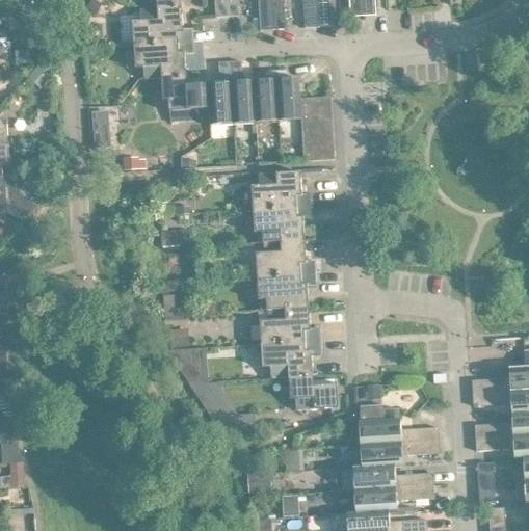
[(212,0),(214,15),(226,15),(223,0),(212,0)]
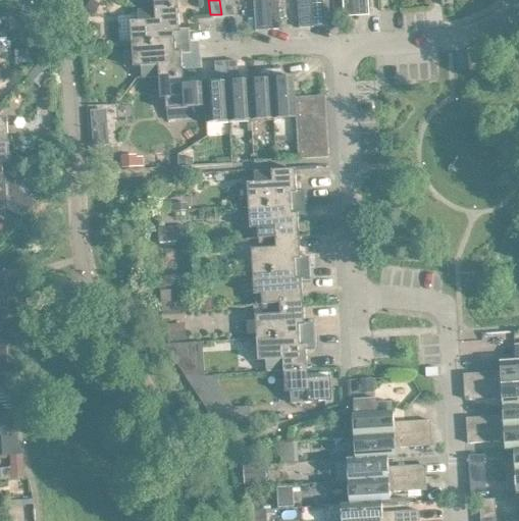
[(219,0),(221,14),(232,13),(231,0),(219,0)]
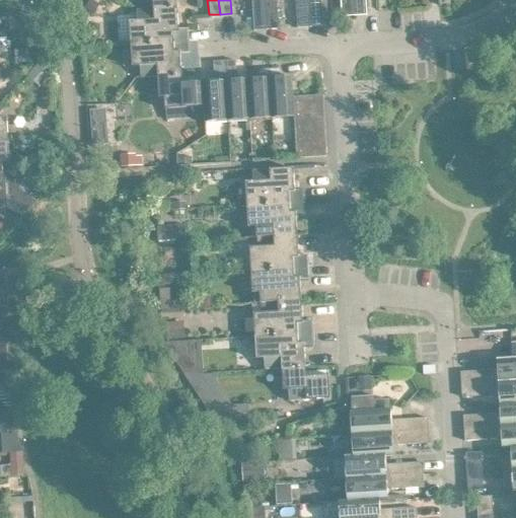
[(250,0),(252,28),(265,27),(263,0),(250,0)]
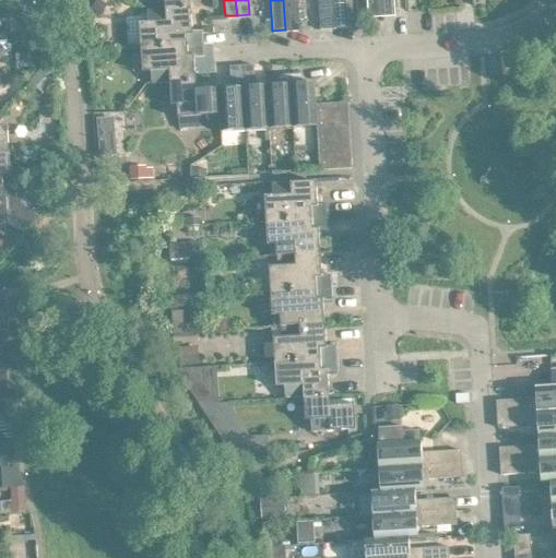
[(283,0),(285,30),(298,28),(296,0),(283,0)]
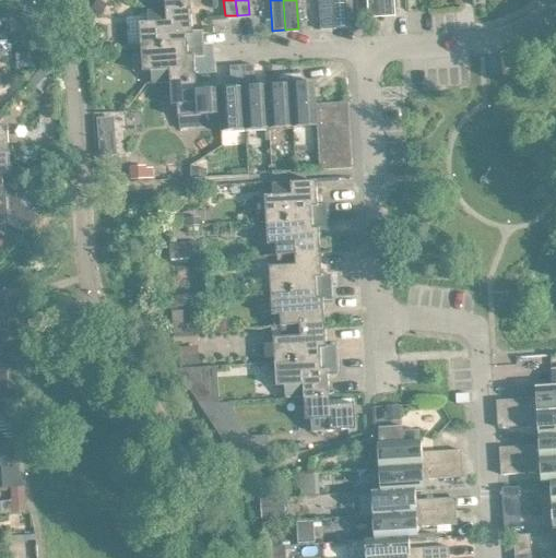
[(317,0),(319,27),(332,26),(330,0),(317,0)]
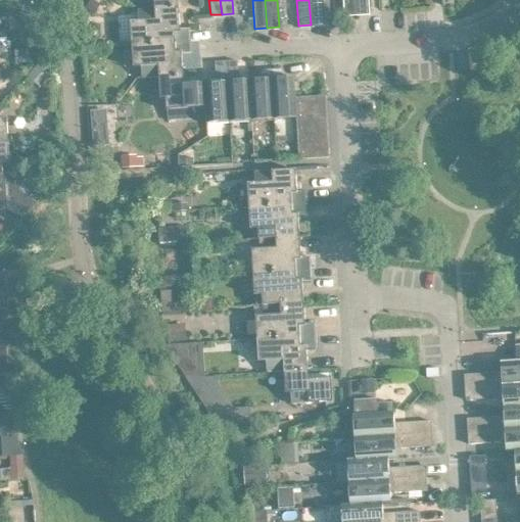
[(309,0),(311,25),(324,25),(322,0),(309,0)]
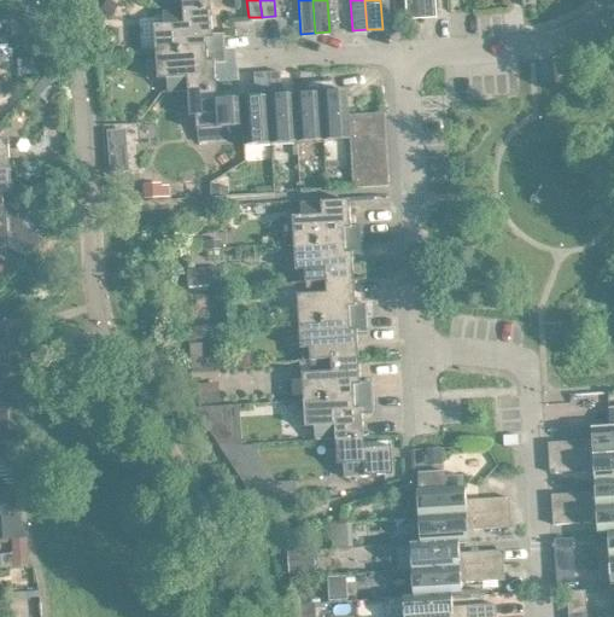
[(403,0),(405,17),(420,16),(417,0),(403,0)]
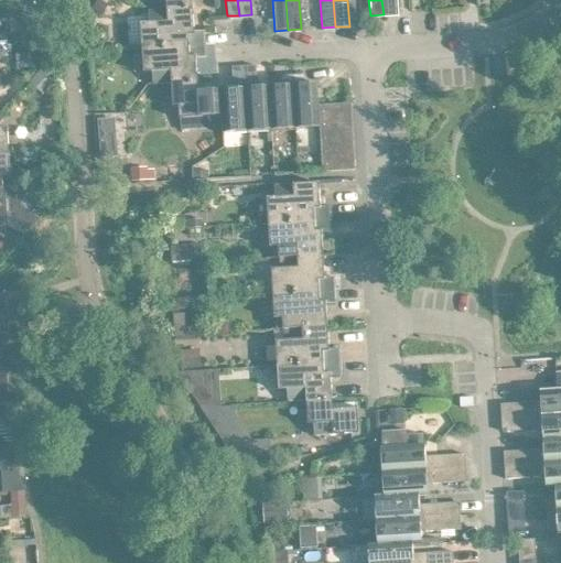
[(381,0),(384,14),(397,14),(396,0),(381,0)]
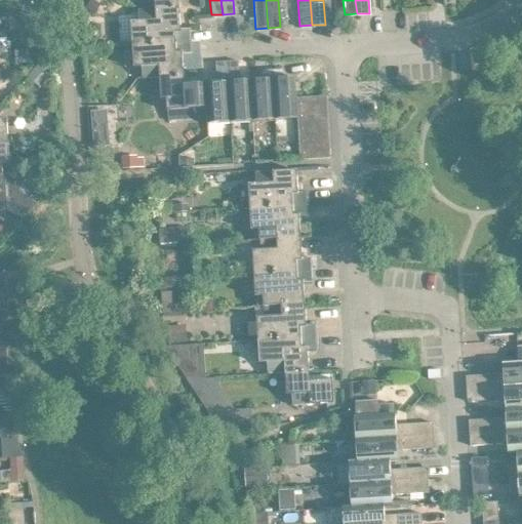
[(129,19),(131,42),(189,39),(189,27),(179,27),(177,6),(154,7),(154,6),(136,7),(137,19),(129,19)]
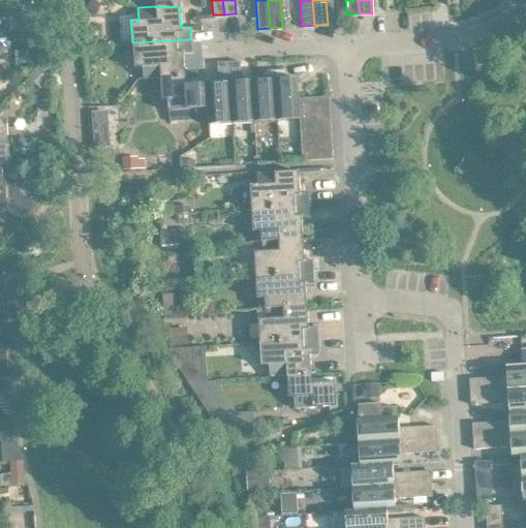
[(142,76),(159,75),(159,74),(184,72),(182,52),(191,52),(190,39),(132,42),(133,66),(142,65),(142,76)]
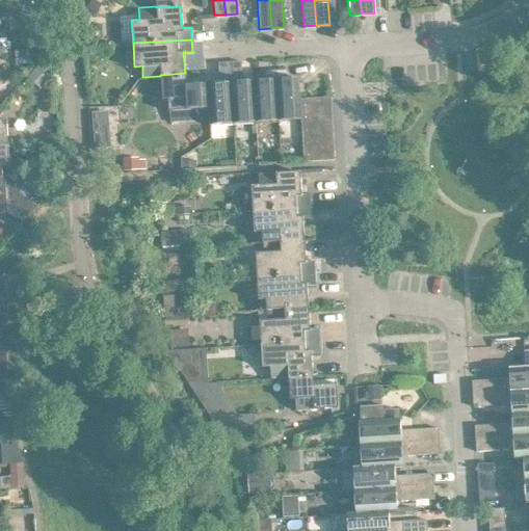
[(232,123),(255,122),(253,80),(241,80),(240,59),(229,60),(232,123)]
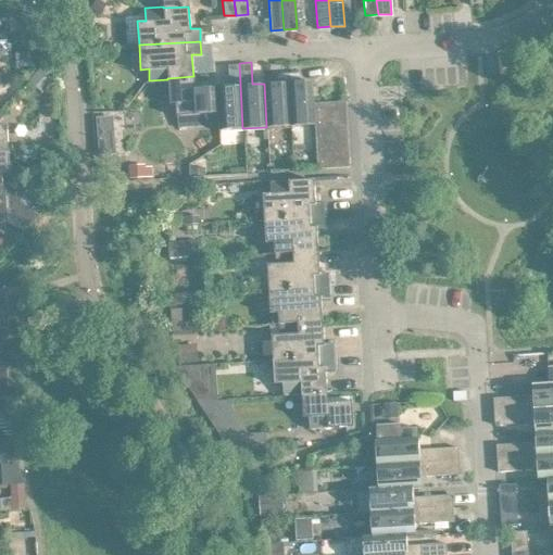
[(41,63),(28,79),(41,91),(54,74),(41,63)]
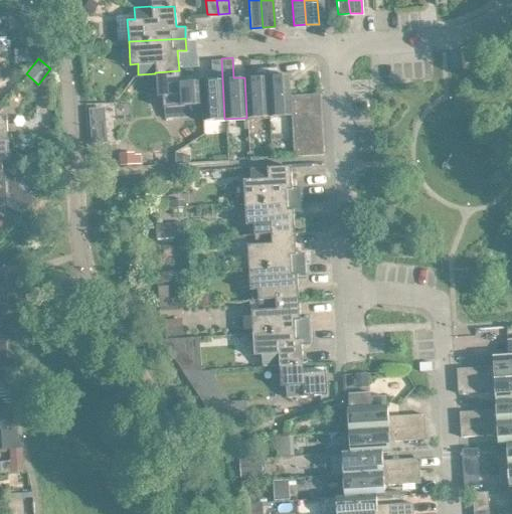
[(202,121),(224,119),(221,58),(210,58),(211,79),(201,79),(202,104),(201,104),(202,121)]
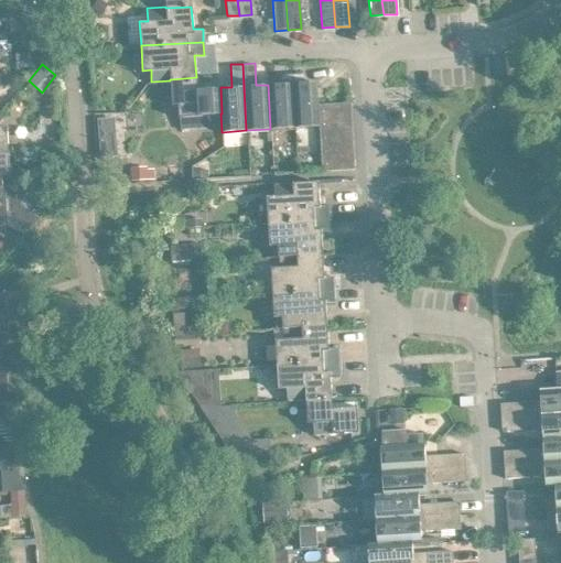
[(294,127),(319,126),(319,116),(317,103),(316,82),(303,83),(303,72),(291,73),(294,127)]
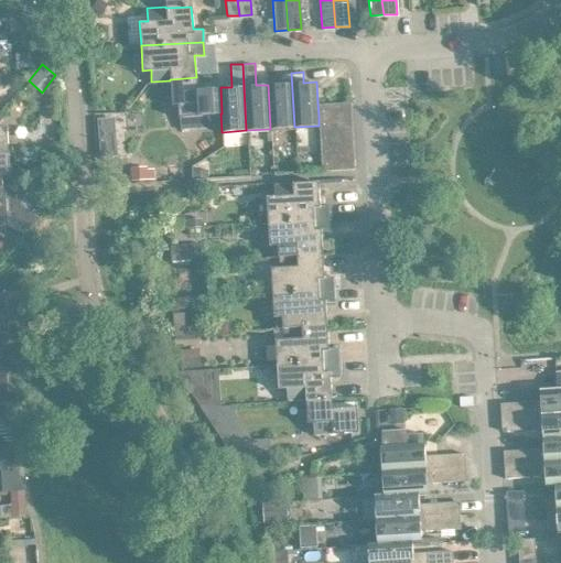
[(270,129),(294,127),(291,73),(279,73),(279,84),(268,85),(270,129)]
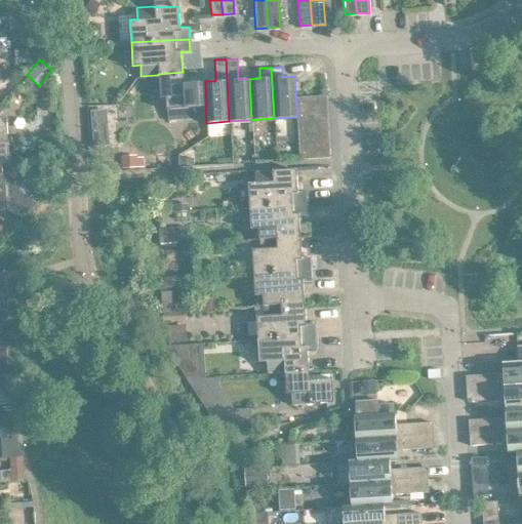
[(165,108),(205,106),(206,106),(205,81),(184,83),(183,72),(158,74),(158,75),(160,97),(165,96),(165,108)]
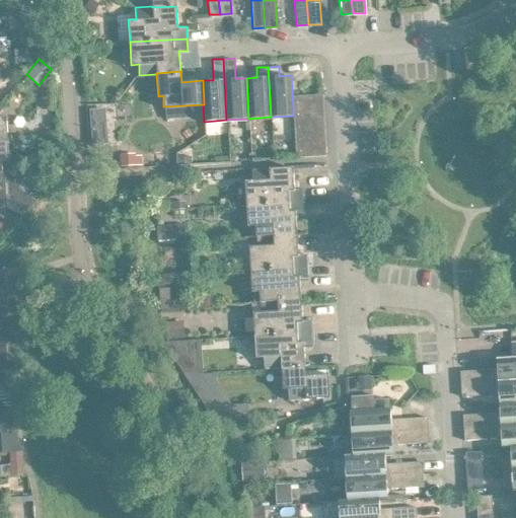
[(292,94),(293,106),(321,105),(321,92),(292,94)]
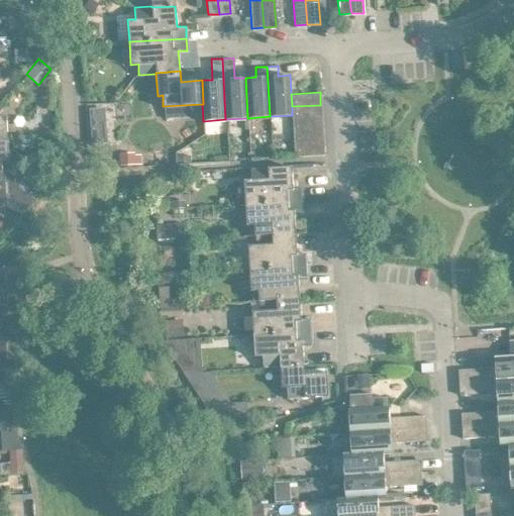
[(292,115),(292,118),(321,117),(320,105),(292,106),(292,115)]
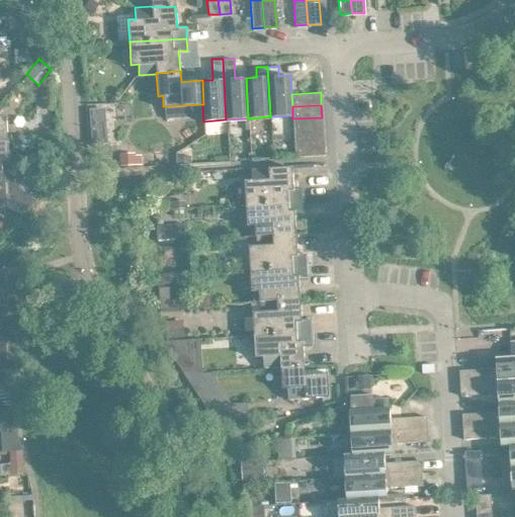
[(98,107),(89,107),(89,117),(99,116),(98,107)]
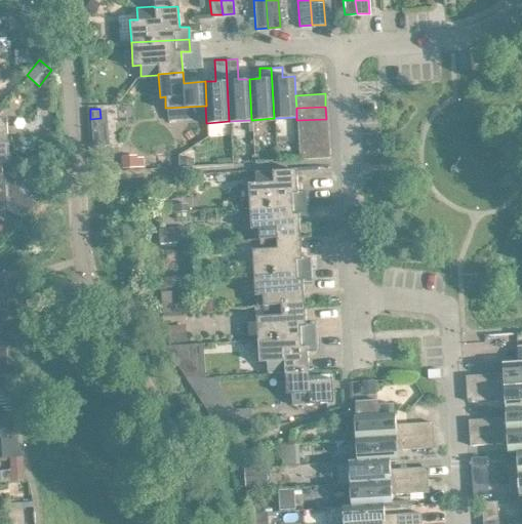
[(296,120),(297,132),(327,131),(326,119),(296,120)]
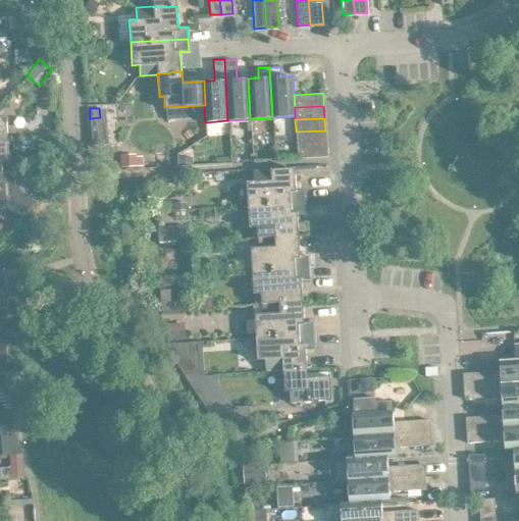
[(296,132),(296,144),(326,143),(325,131),(296,132)]
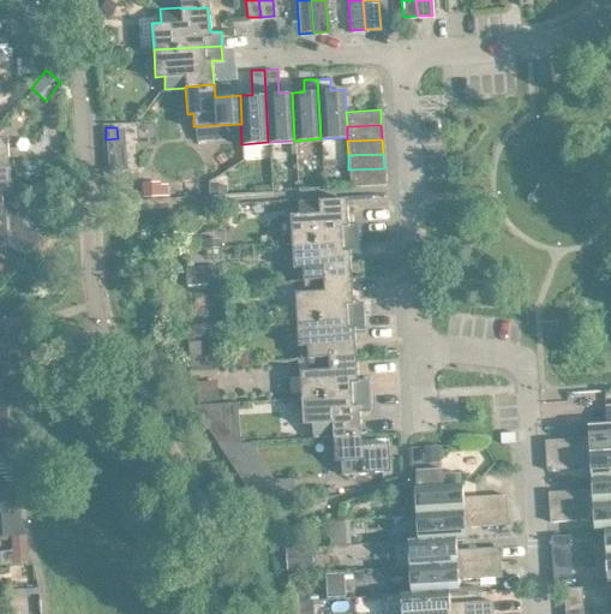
[(0,203),(1,203),(1,190),(10,190),(9,162),(0,162),(0,203)]
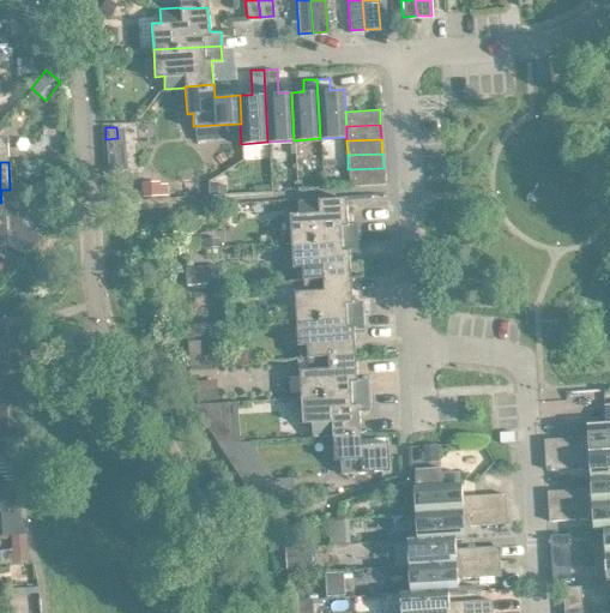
[(384,168),(348,169),(349,185),(384,182),(384,168)]
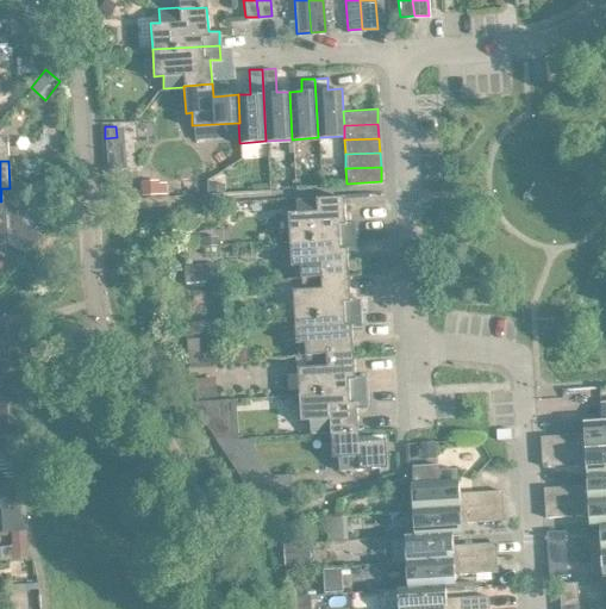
[(158,181),(138,182),(139,194),(160,193),(158,181)]
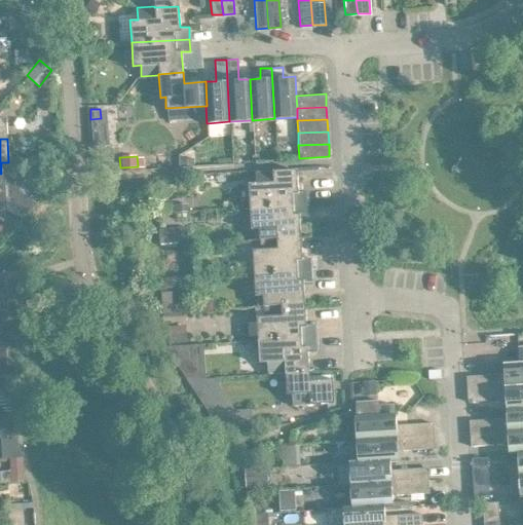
[(193,157),(179,157),(179,165),(193,164),(193,157)]
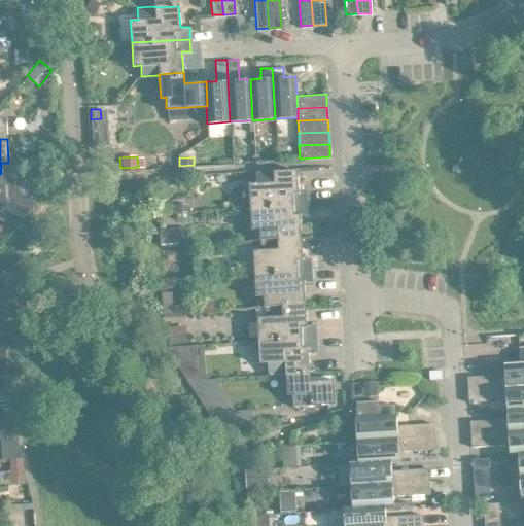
[(248,182),(249,206),(307,202),(307,189),(298,190),(297,169),(254,171),(255,182),(248,182)]
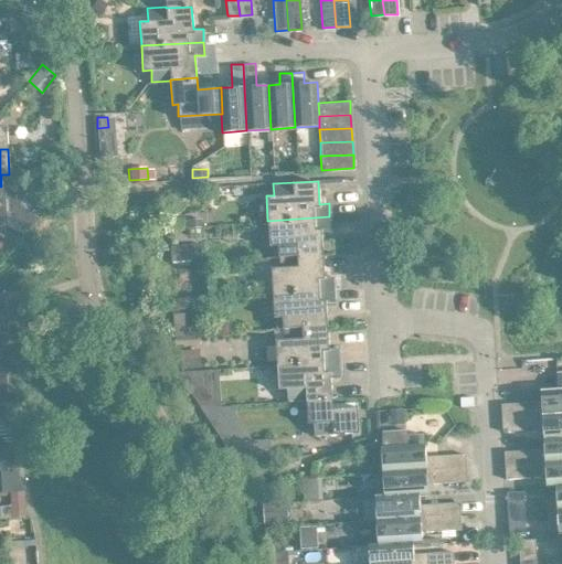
[(3,188),(6,223),(24,231),(36,216),(3,188)]
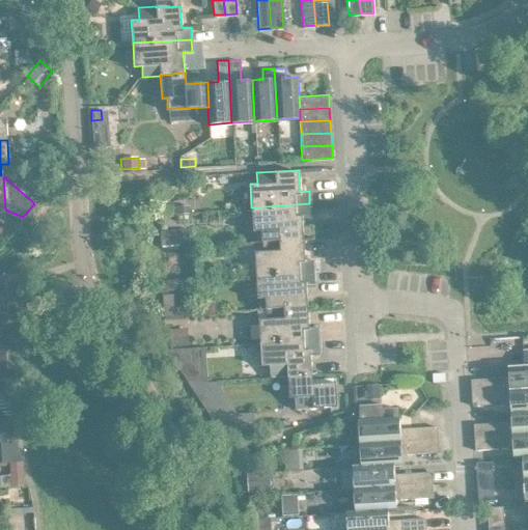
[(260,230),(260,240),(303,238),(301,217),(310,216),(309,203),(251,207),(253,230),(260,230)]
